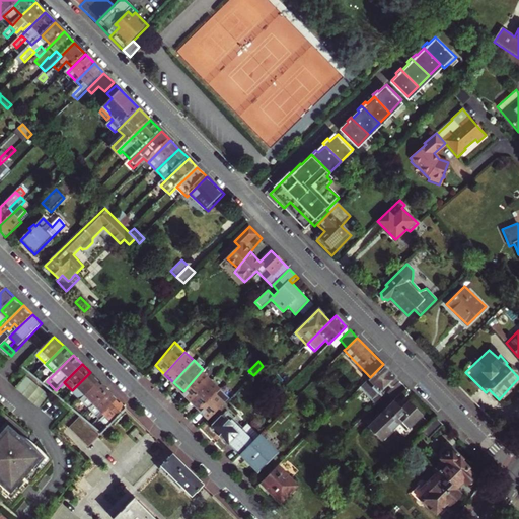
[(388,383),(395,376),(383,364),(370,377),(360,388),(376,404),(383,397),(379,392),(388,383)]
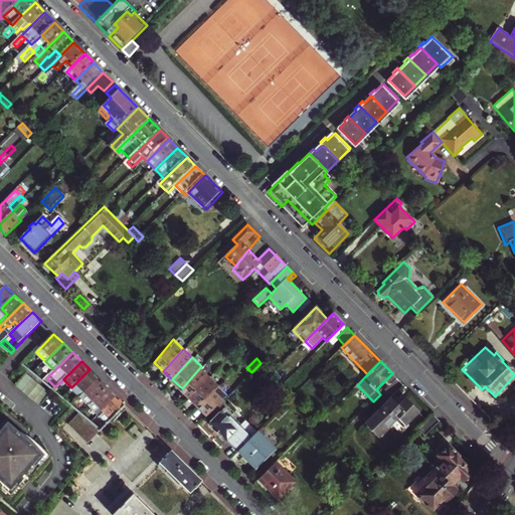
[(211,375),(201,366),(182,388),(191,396),(211,375)]
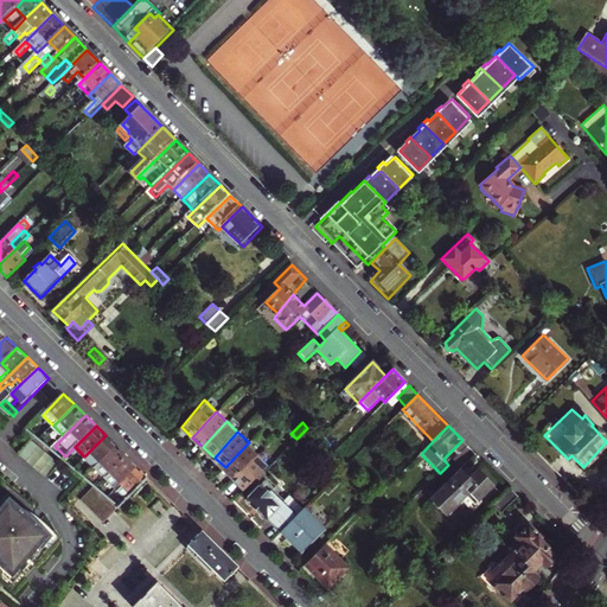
[(106,435),(84,457),(95,467),(116,447),(106,435)]
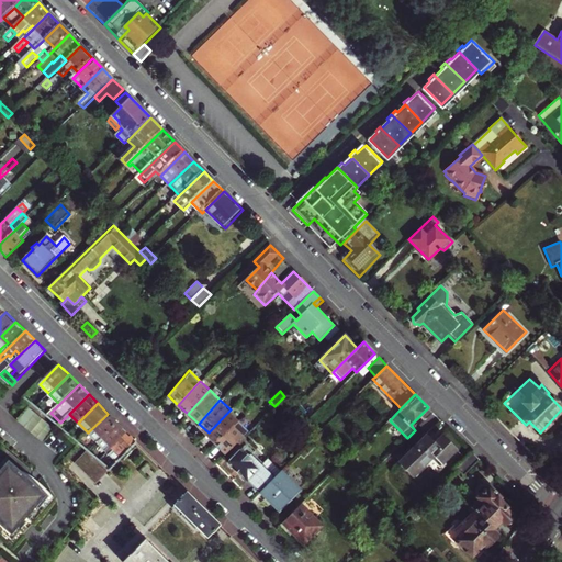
[(433,413),(428,407),(420,415),(425,419),(433,413)]
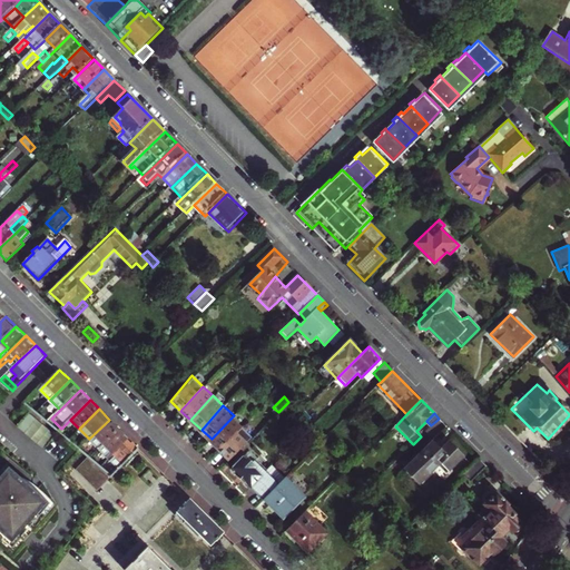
[(244,425),(234,415),(212,439),(222,449),(244,425)]
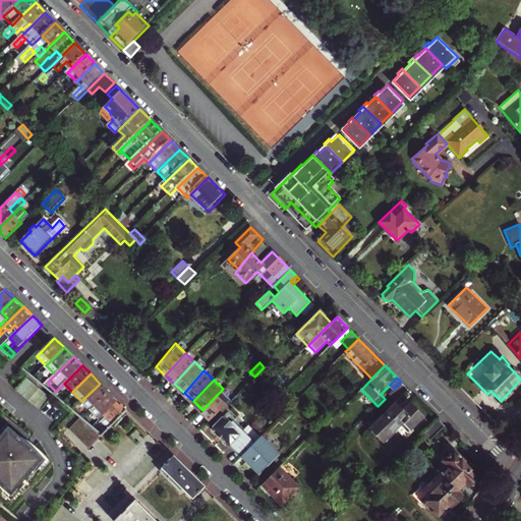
[(100,384),(81,401),(92,410),(109,393),(100,384)]
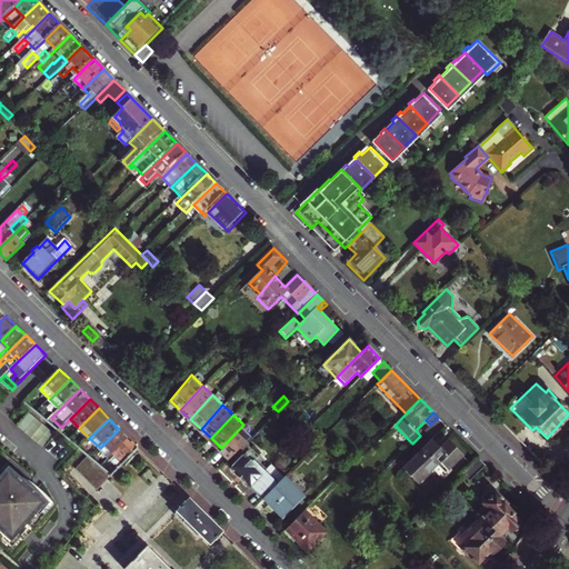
[(255,435),(243,425),(221,448),(232,458),(238,452),(247,442),(255,435)]
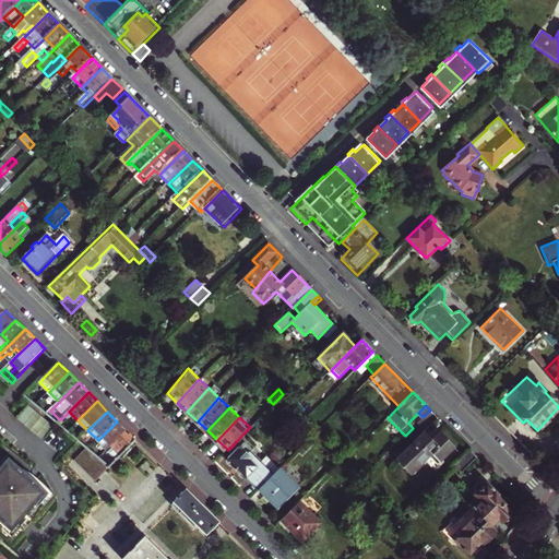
[(117,421),(98,440),(108,450),(128,431),(117,421)]
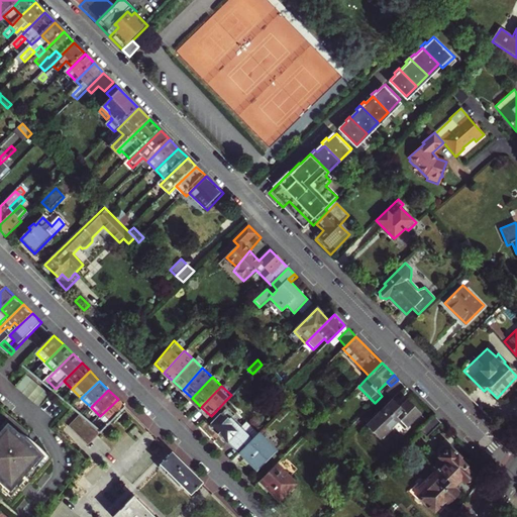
[(100,416),(108,424),(126,407),(118,399),(100,416)]
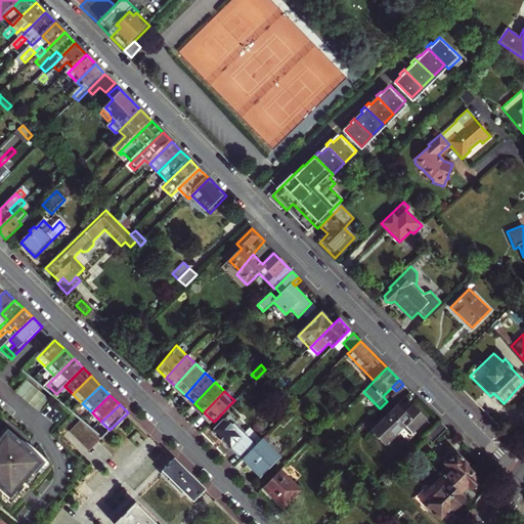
[(412,433),(427,419),(412,405),(405,412),(397,405),(370,432),(385,446),(405,427),(412,433)]
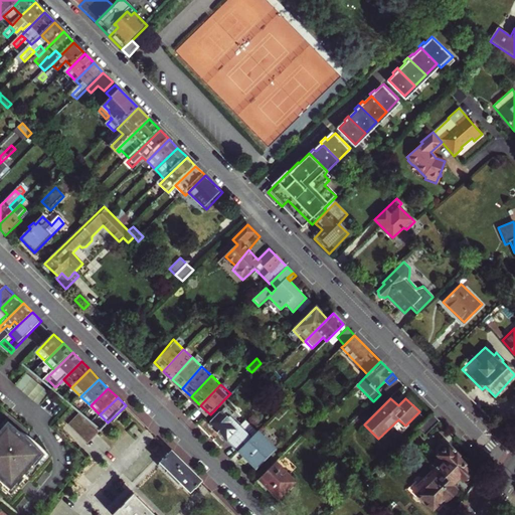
[(225,439),(238,451),(247,442),(236,431),(240,426),(230,416),(232,415),(225,408),(228,405),(223,400),(215,409),(219,413),(210,422),(212,424),(212,426),(214,428),(216,428),(221,434),(221,436),(224,439),(225,439)]
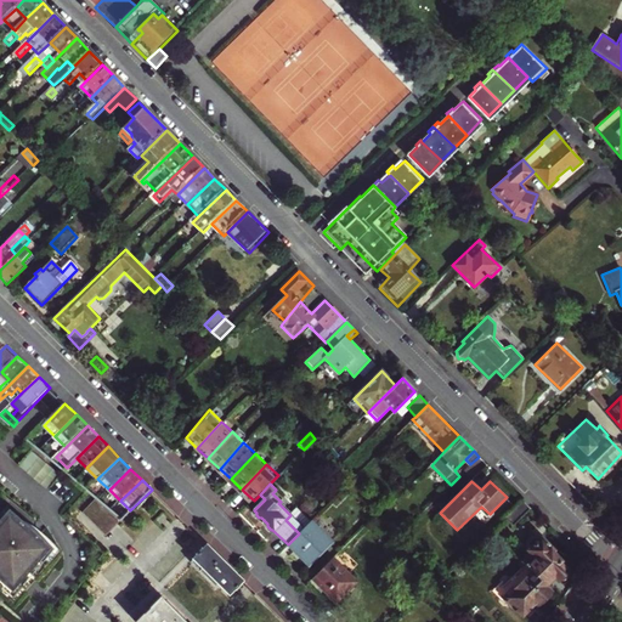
[(119,521),(96,499),(82,514),(105,536),(119,521)]
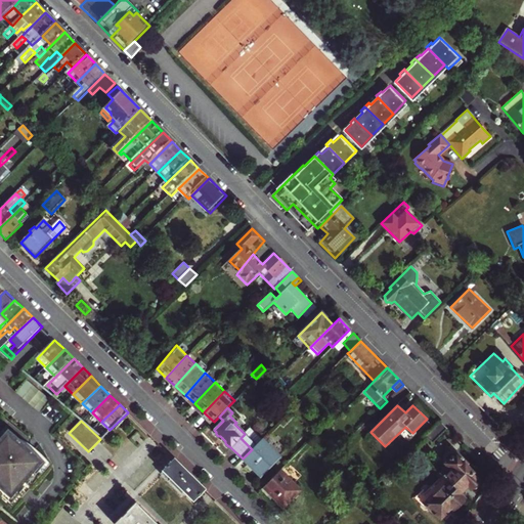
[(439,421),(425,436),(432,443),(447,428),(439,421)]
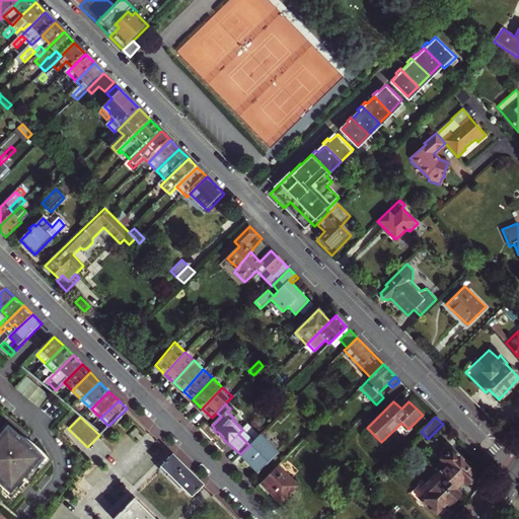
[(0,488),(3,491),(9,491),(41,458),(25,443),(24,440),(5,422),(2,425),(0,427),(0,488)]
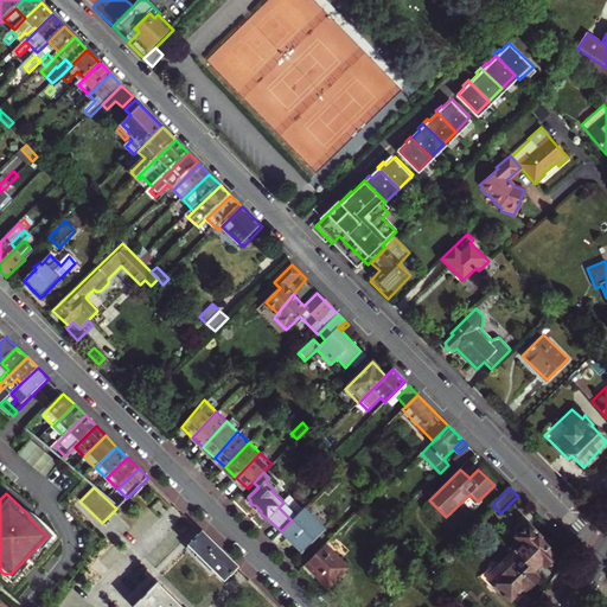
[(296,516),(283,503),(279,508),(292,521),(296,516)]
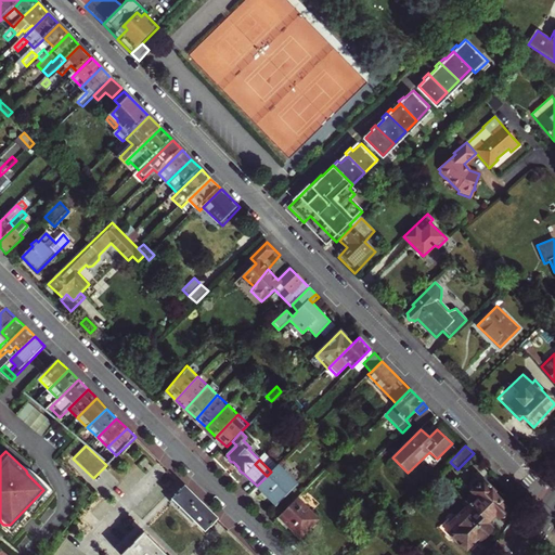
[(297,483),(279,464),(271,472),(267,476),(257,486),(276,505),(297,483)]
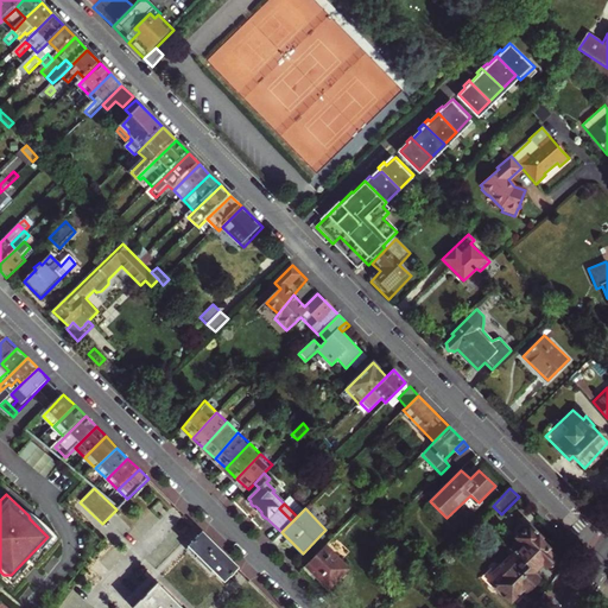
[(0,582),(8,590),(55,543),(29,515),(30,519),(48,537),(11,575),(4,575),(0,571),(0,582)]
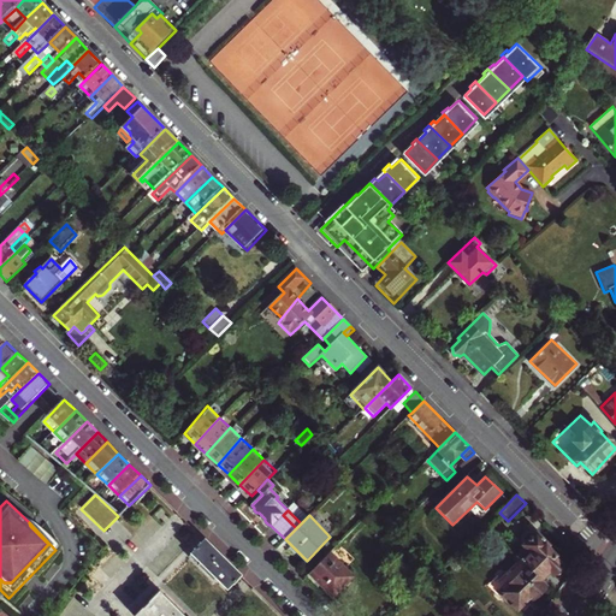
[(526,548),(517,556),(521,558),(542,579),(550,570),(554,574),(563,564),(555,556),(556,555),(548,546),(549,544),(537,532),(534,534),(532,533),(528,533),(523,537),(523,542),(526,543),(525,545),(526,548)]
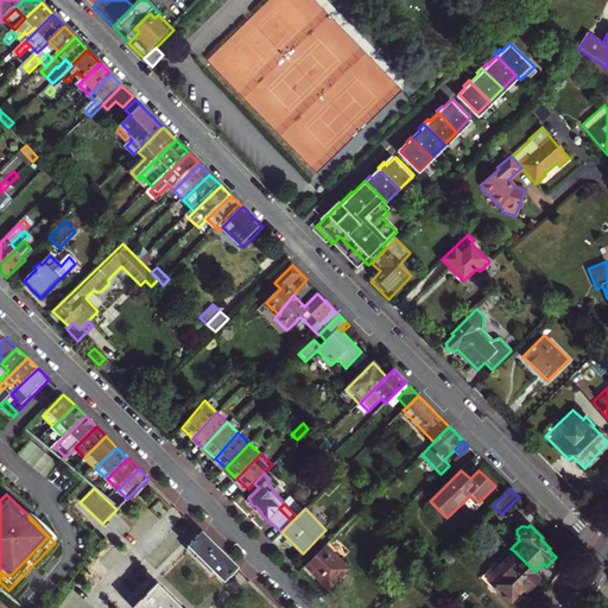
[(236,568),(202,533),(187,549),(221,583),(236,568)]
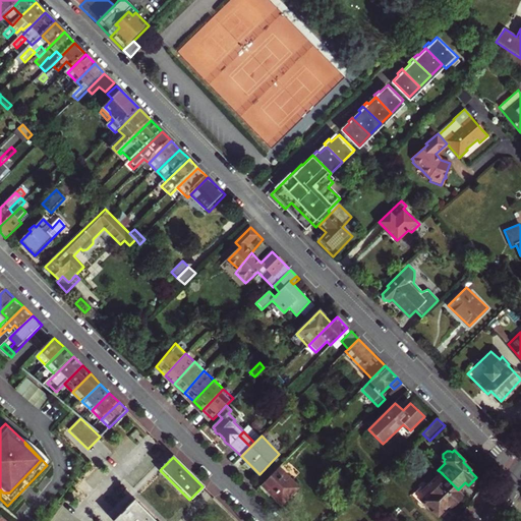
[(299,487),(280,468),(258,488),(266,495),(270,491),(275,497),(282,504),(299,487)]
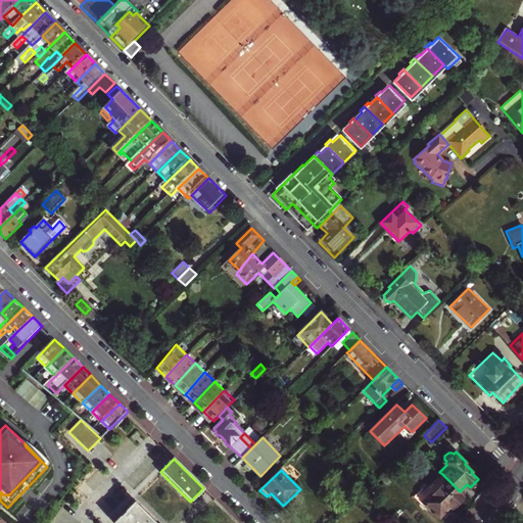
[(464,498),(465,497),(460,491),(442,474),(425,491),(423,489),(416,496),(423,505),(425,503),(427,504),(427,507),(430,510),(432,509),(444,521),(450,515),(455,519),(459,515),(454,509),(459,505),(461,504),(464,498)]
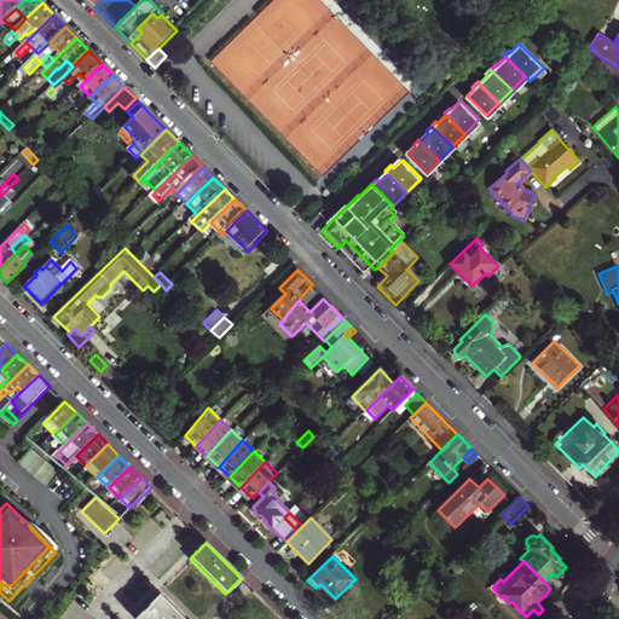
[(322,595),(327,590),(320,584),(316,588),(322,595)]
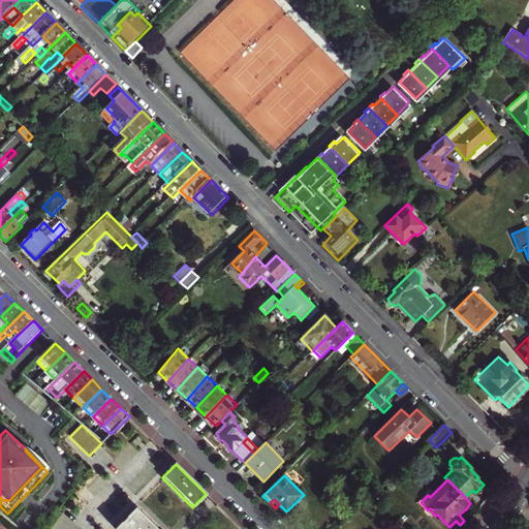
[(160,528),(136,505),(115,526),(118,528),(174,528),(169,525),(167,526),(165,525),(161,528),(160,528)]
